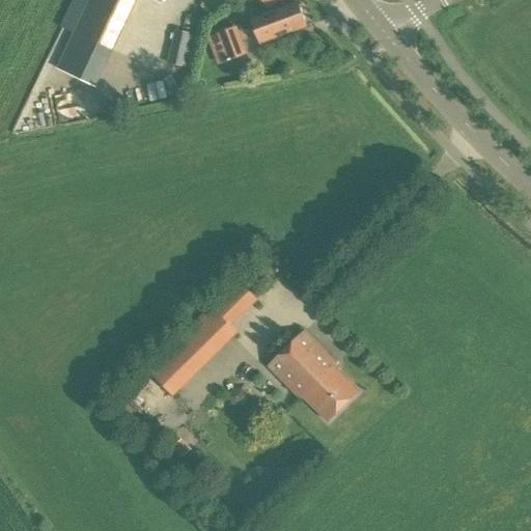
[(134,0),(113,0),(131,8),(134,0)]
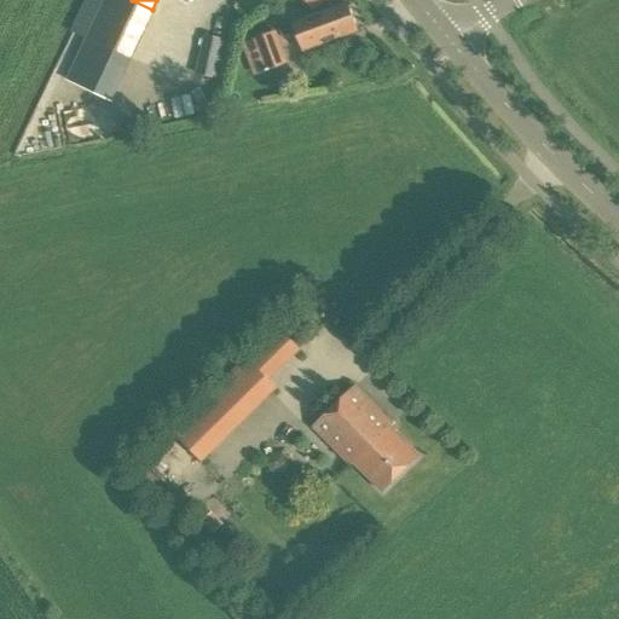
[(358,30),(347,3),(294,23),(291,17),(276,22),(282,38),(295,33),(302,52),(358,30)]
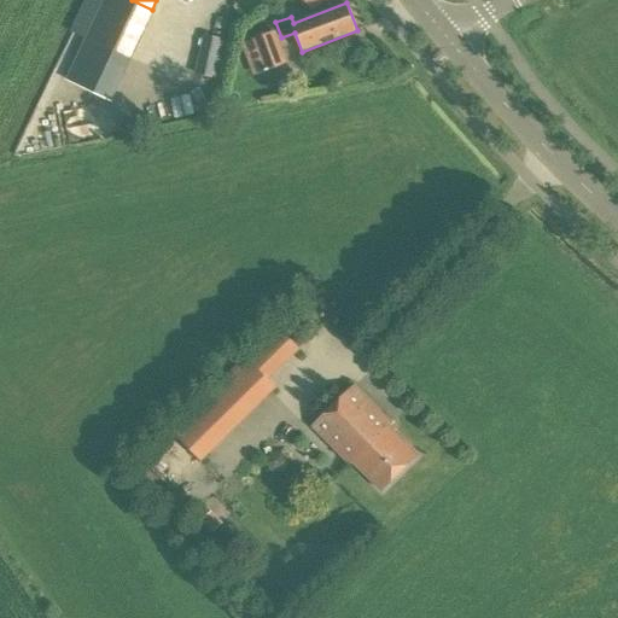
[(263,70),(264,70),(289,63),(277,31),(252,40),(263,70)]
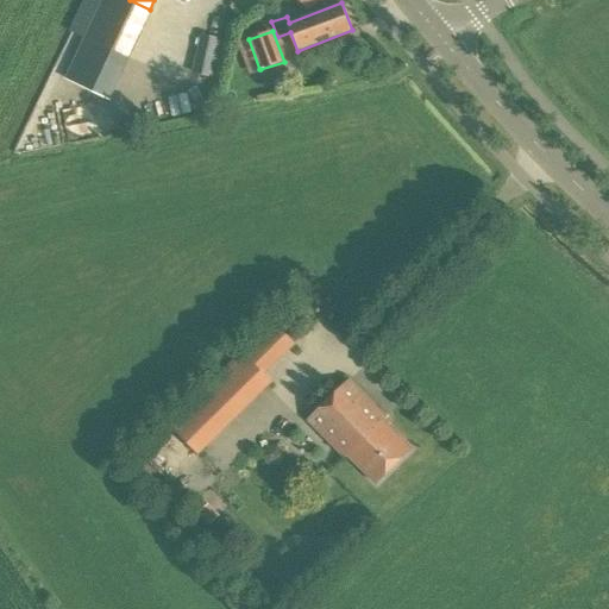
[(125,63),(82,42),(64,79),(107,99),(125,63)]
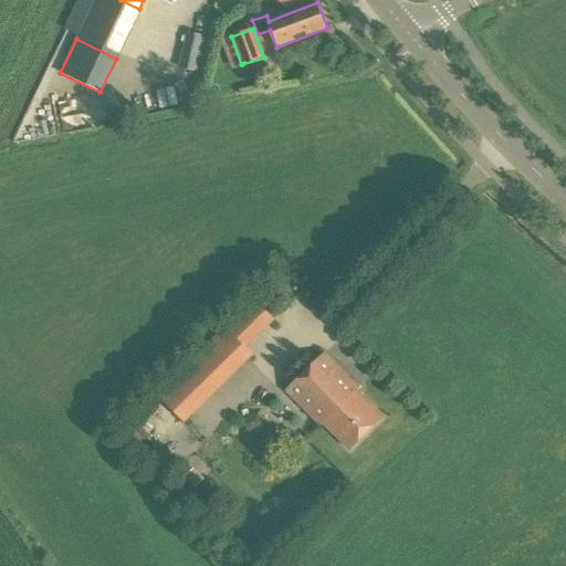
[(253,355),(226,326),(157,395),(185,422),(253,355)]
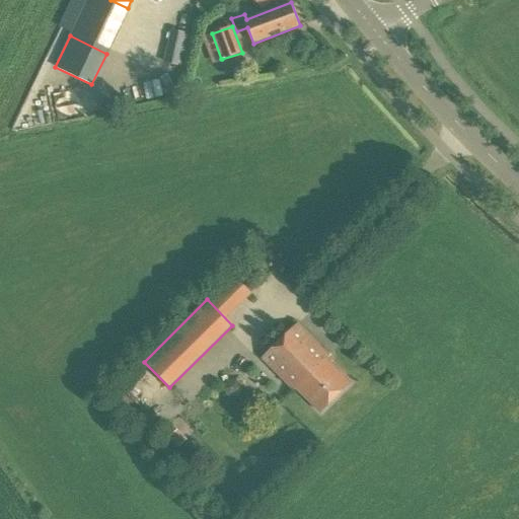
[(320,411),(350,382),(326,358),(329,356),(298,324),(264,358),(293,388),(295,385),(320,411)]
